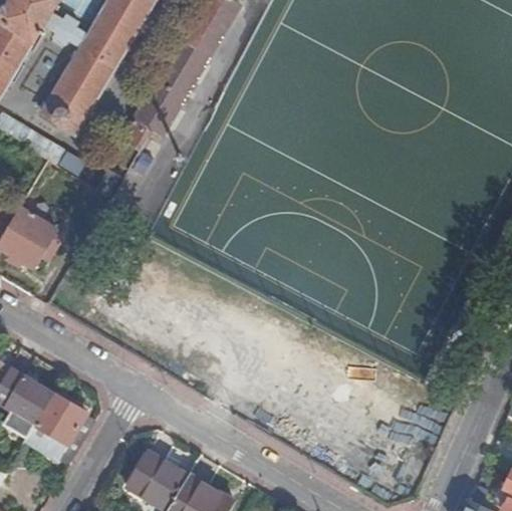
[(0,0),(0,4),(5,7),(0,14),(0,18),(0,94),(43,22),(55,29),(53,34),(66,41),(68,37),(81,44),(42,111),(75,132),(152,0),(106,0),(88,33),(75,25),(77,21),(65,13),(62,18),(50,10),(55,0),(0,0)]
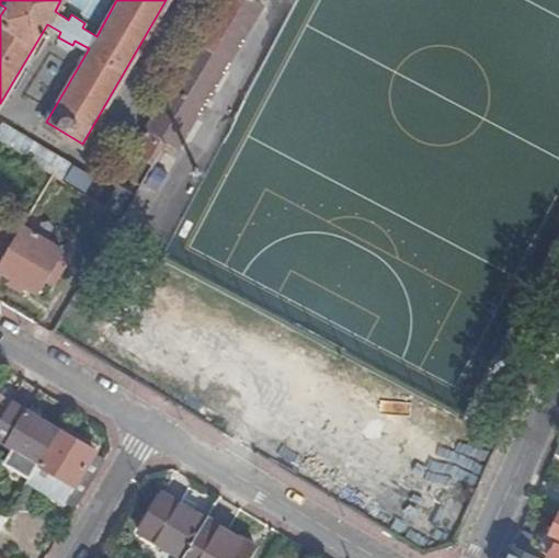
[(221,0),(133,148),(155,161),(167,140),(219,52),(250,0),(221,0)]
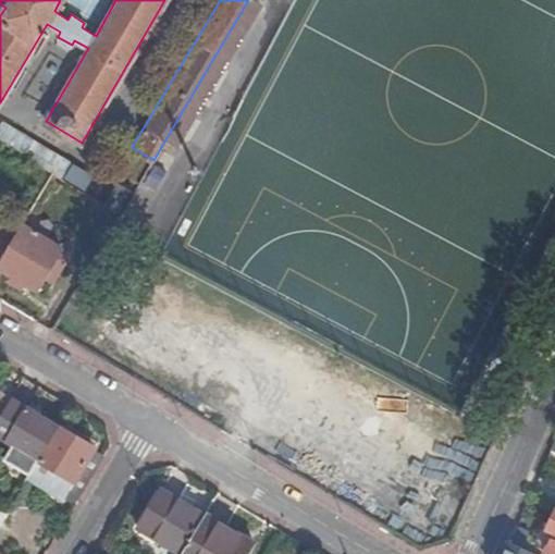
[(227,57),(218,51),(165,139),(175,145),(227,57)]
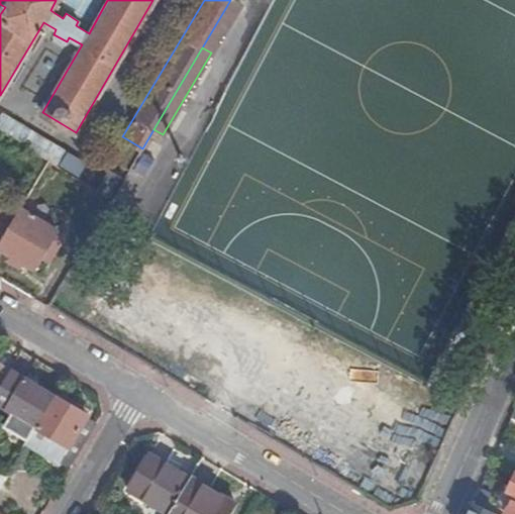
[(1,111),(0,113),(0,129),(1,130),(9,116),(1,111)]
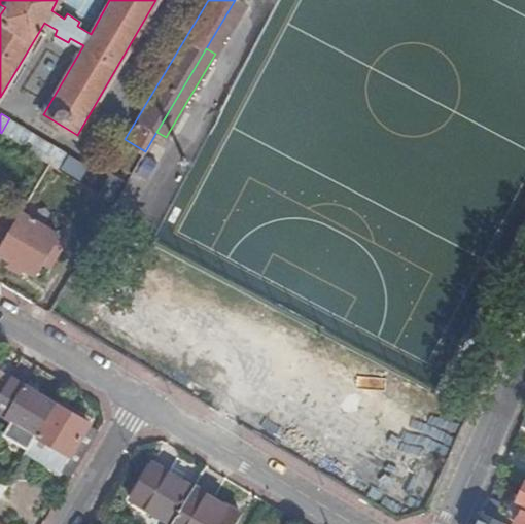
[(9,118),(1,133),(50,162),(58,167),(66,152),(9,118)]
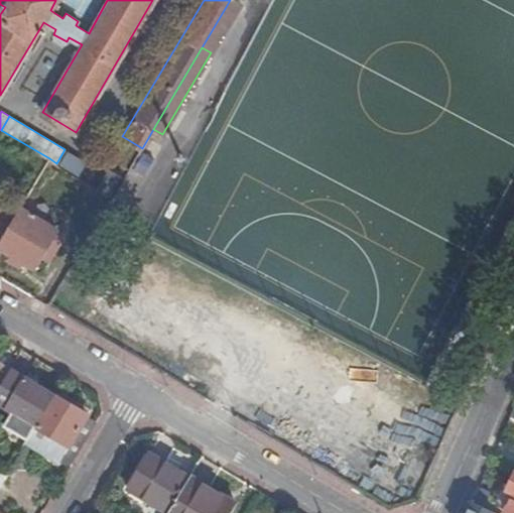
[(0,225),(7,230),(20,207),(16,204),(0,194),(0,225)]
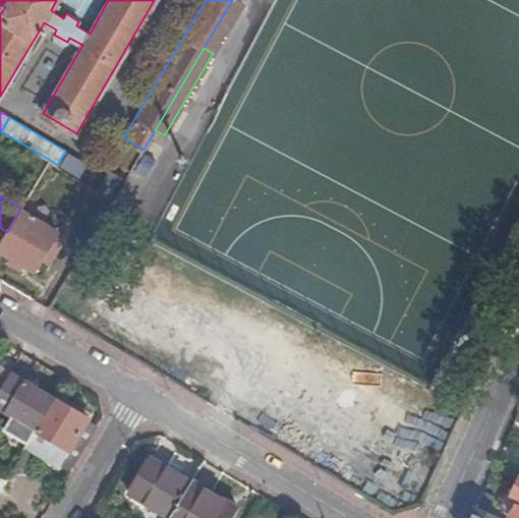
[(7,232),(0,243),(0,247),(37,270),(60,233),(20,209),(7,232)]
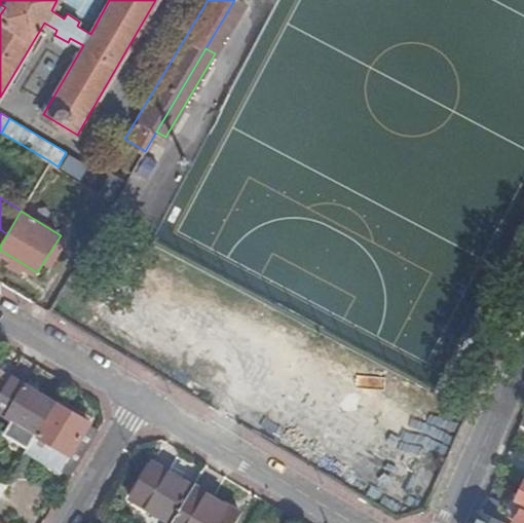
[(29,445),(54,401),(9,375),(0,391),(0,410),(13,418),(6,432),(29,445)]
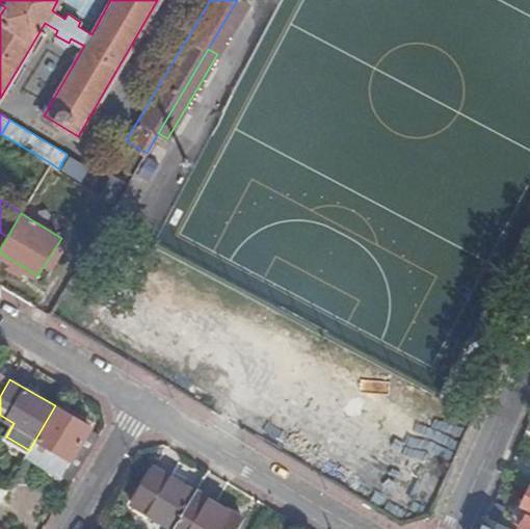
[(89,426),(55,405),(29,450),(27,452),(62,472),(63,469),(74,475),(98,433),(88,428),(89,426)]
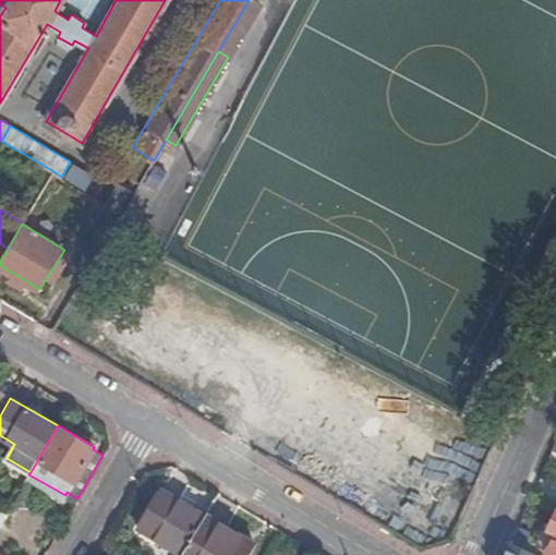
[(181,553),(204,514),(161,487),(137,527),(181,553)]
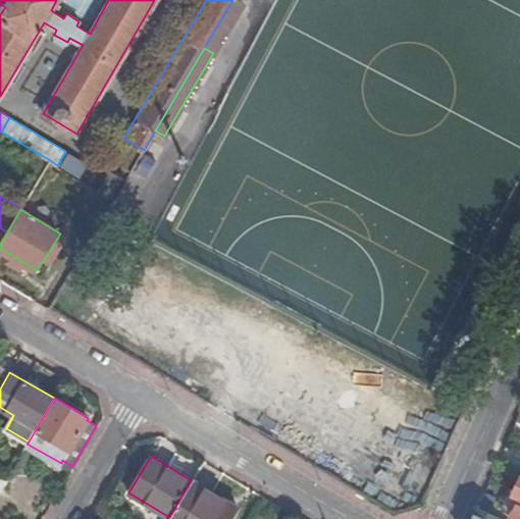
[(519,475),(513,492),(519,496),(512,513),(511,515),(519,518),(519,475)]
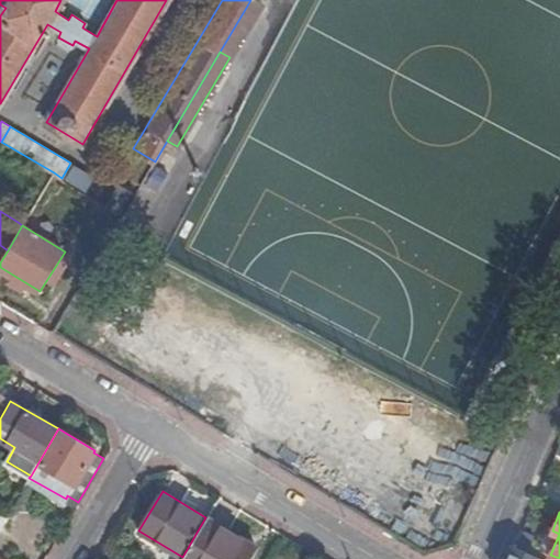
[(249,558),(257,548),(205,517),(182,557),(180,558),(249,558)]
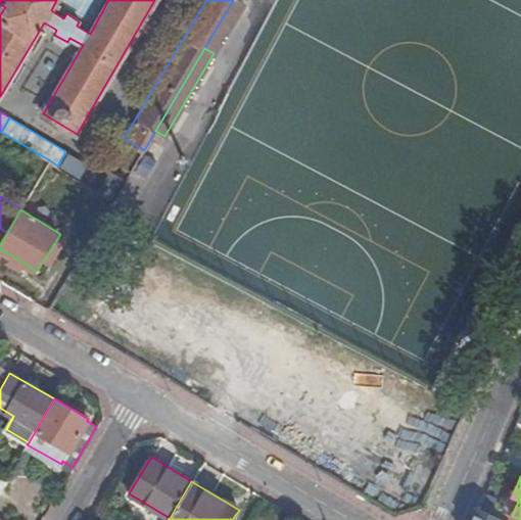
[(520,497),(514,493),(506,510),(513,514),(520,497)]
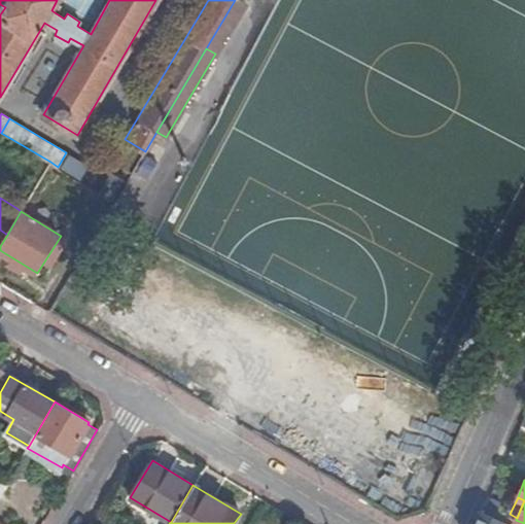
[(475,523),(501,523),(503,520),(481,510),(475,523)]
